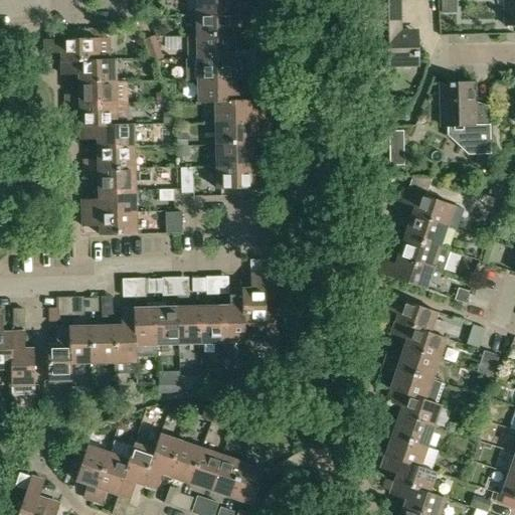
[(250,15),(249,1),(233,1),(232,0),(196,0),(197,16),(250,15)]
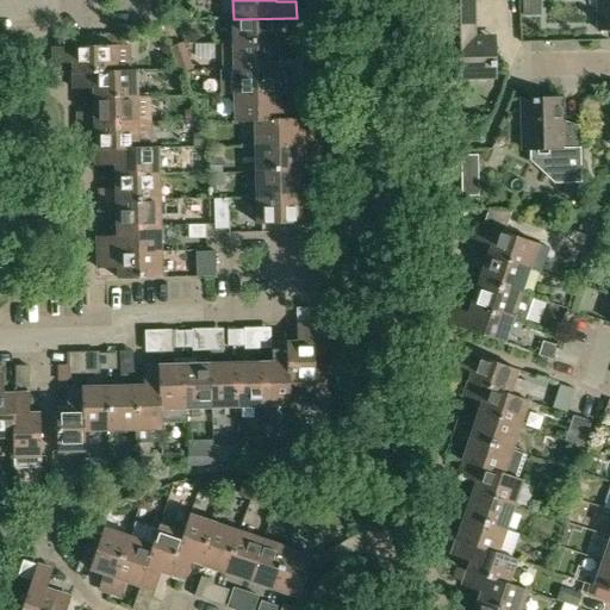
[(609,0),(597,0),(598,31),(609,30),(609,0)]
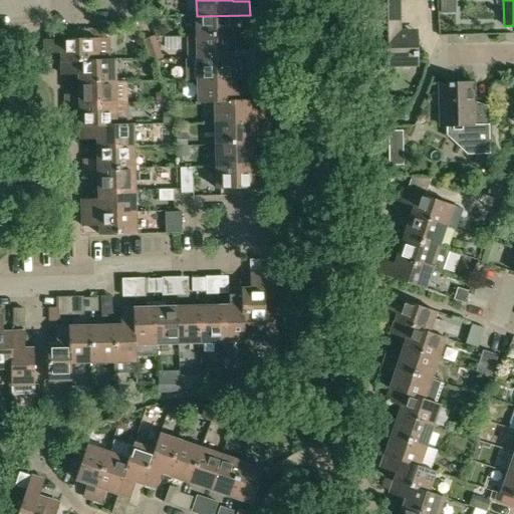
[(363,21),(364,67),(382,67),(397,66),(413,66),(419,66),(418,44),(412,44),(412,31),(402,32),(402,20),(401,1),(374,1),(375,21),(363,21)]
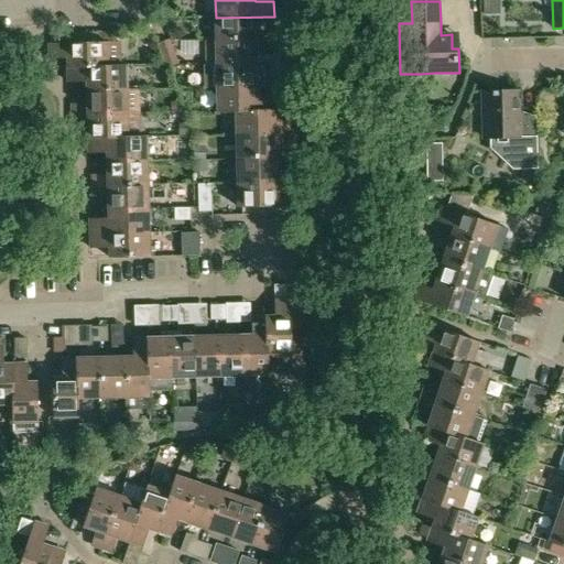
[(274,31),(274,17),(216,18),(216,38),(210,38),(210,41),(210,42),(216,42),(216,41),(257,40),(256,32),(274,31)]
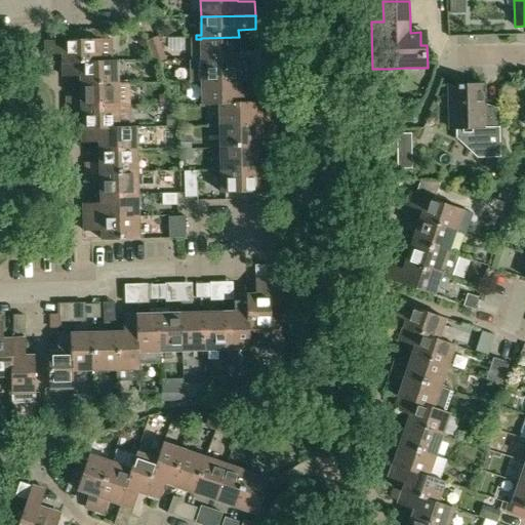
[(158,36),(147,40),(154,64),(166,59),(158,36)]
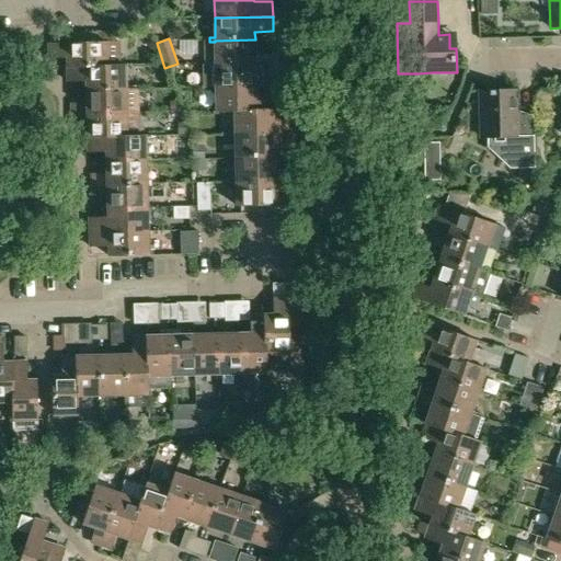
[(289,55),(273,55),(265,56),(255,55),(255,39),(215,41),(215,42),(209,42),(209,41),(202,41),(203,65),(255,64),(274,64),(289,64),(289,55)]
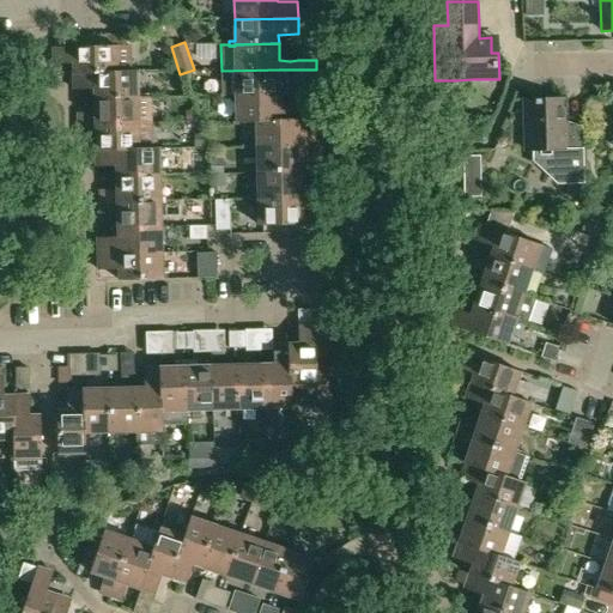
[(117,74),(117,72),(131,72),(129,47),(53,48),(53,65),(74,65),(74,74),(117,74)]
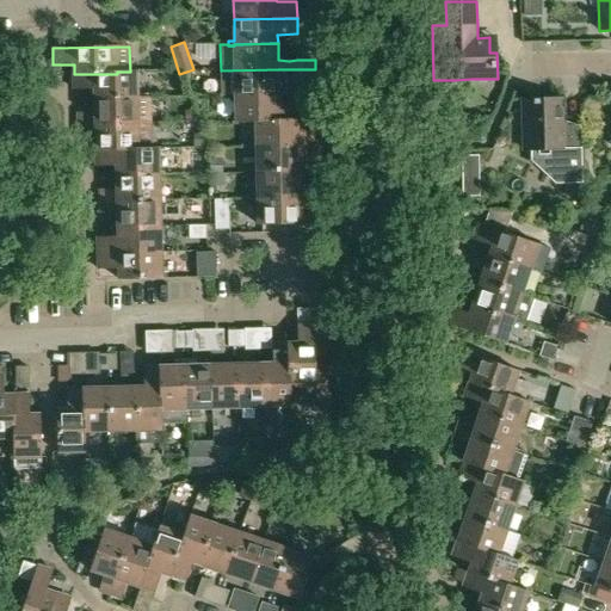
[(93,90),(94,100),(143,99),(143,94),(137,94),(137,72),(141,72),(141,68),(134,68),(134,72),(130,72),(117,72),(117,74),(74,74),(74,91),(93,90)]
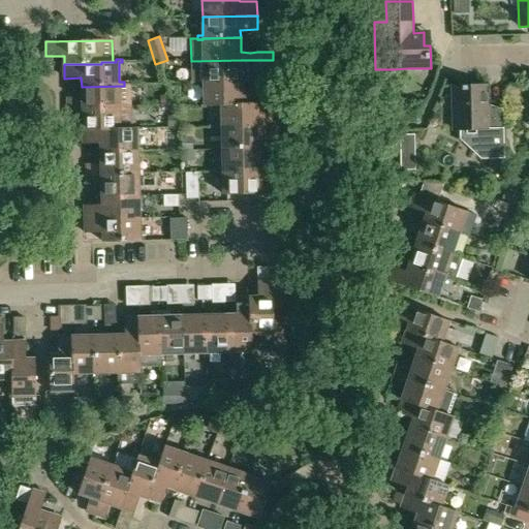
[(191,84),(199,84),(204,83),(204,84),(242,83),(241,60),(191,61),(191,84)]
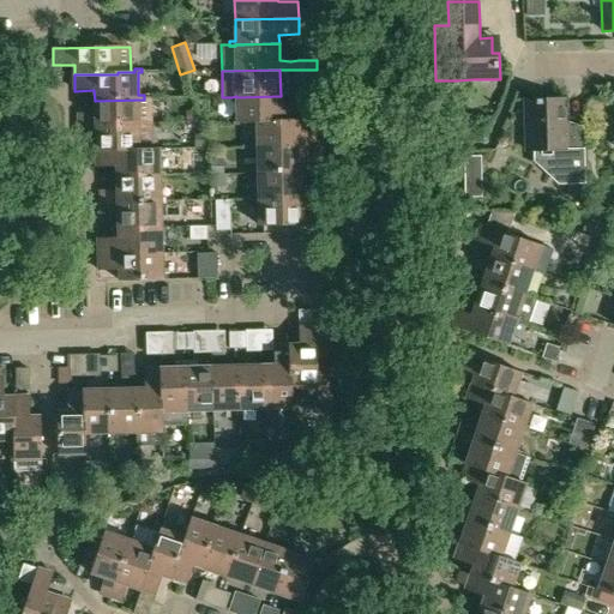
[(317,84),(317,70),(300,70),(301,85),(317,84)]
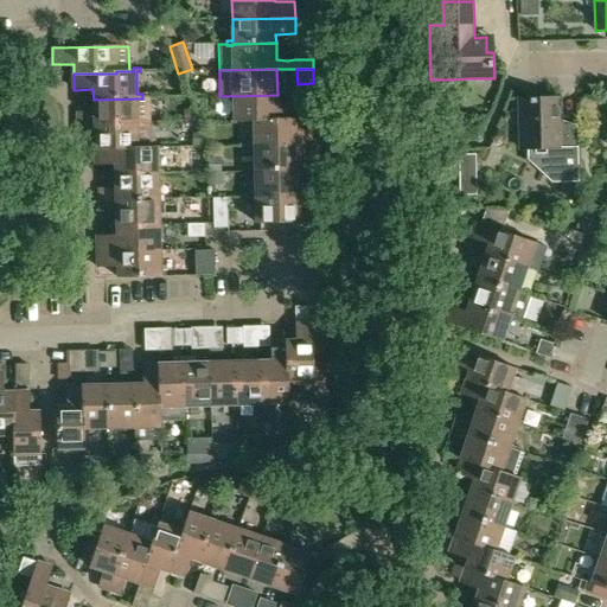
[(278,104),(278,95),(234,96),(234,95),(229,96),(229,101),(234,100),(235,121),(229,121),(229,126),(237,126),(237,122),(255,122),(255,120),(296,120),(296,103),(278,104)]
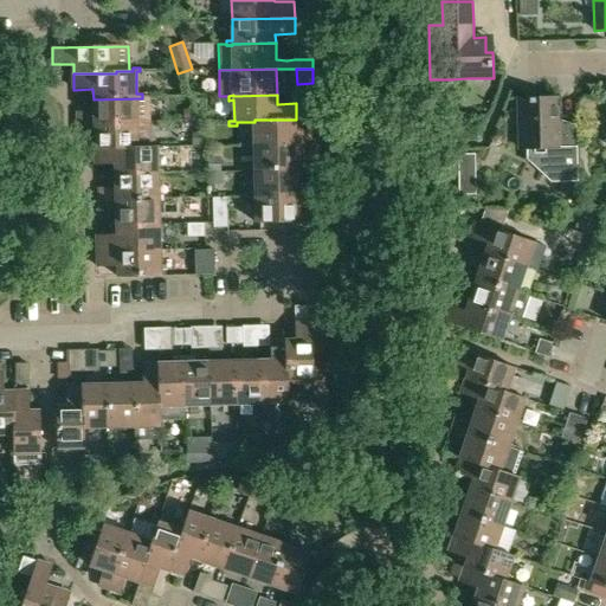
[(78,113),(78,124),(142,123),(150,123),(149,98),(142,98),(94,100),(94,113),(78,113)]
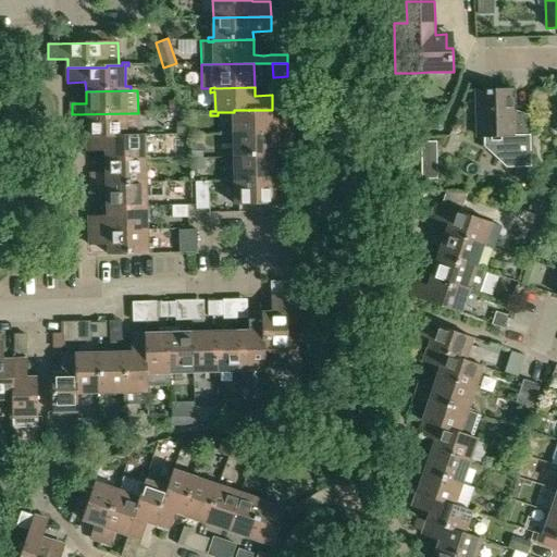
[(500,90),(475,91),(477,138),(499,138),(500,163),(506,169),(531,168),(529,121),(514,122),(514,95),(500,96),(500,90)]
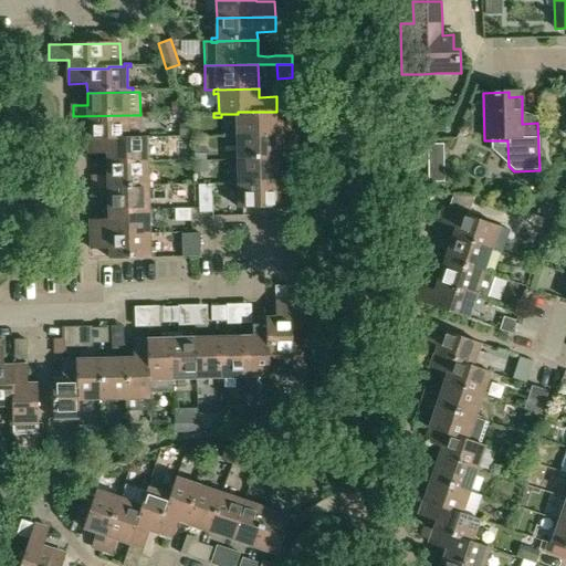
[(295,136),(295,121),(278,121),(276,112),(238,112),(238,114),(238,137),(295,136)]
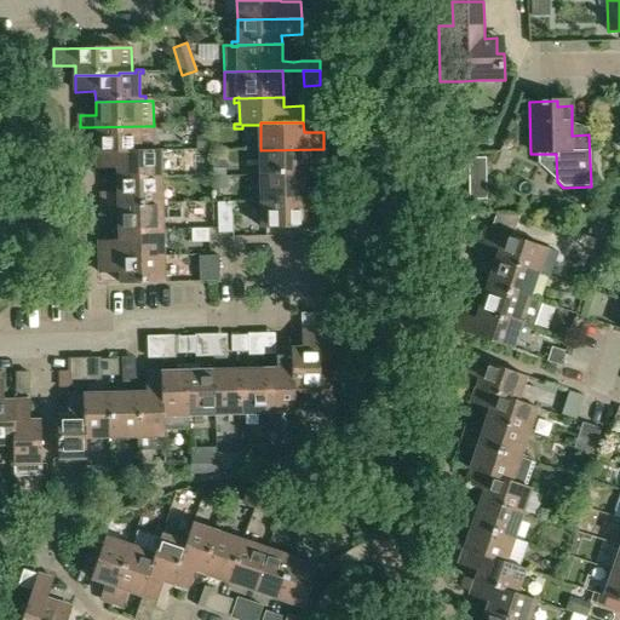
[(154,126),(145,126),(80,127),(80,141),(97,141),(97,153),(154,151),(154,126)]
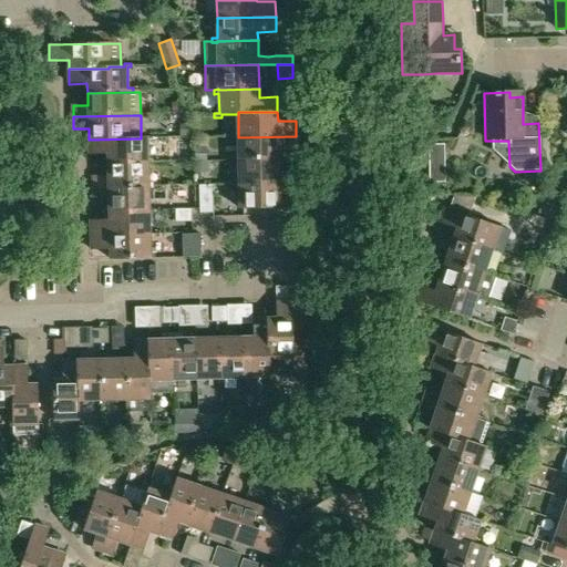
[(189,124),(179,124),(181,136),(189,136),(189,124)]
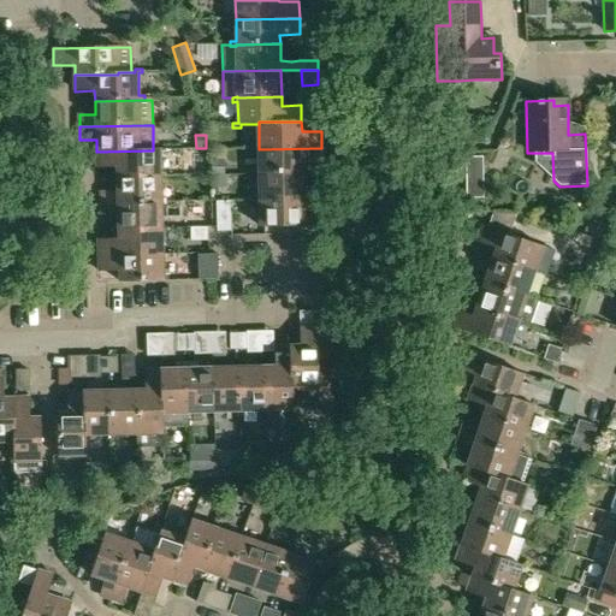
[(302,164),(323,163),(321,148),(259,149),(260,171),(254,171),(254,176),(260,176),(260,175),(303,173),(302,164)]
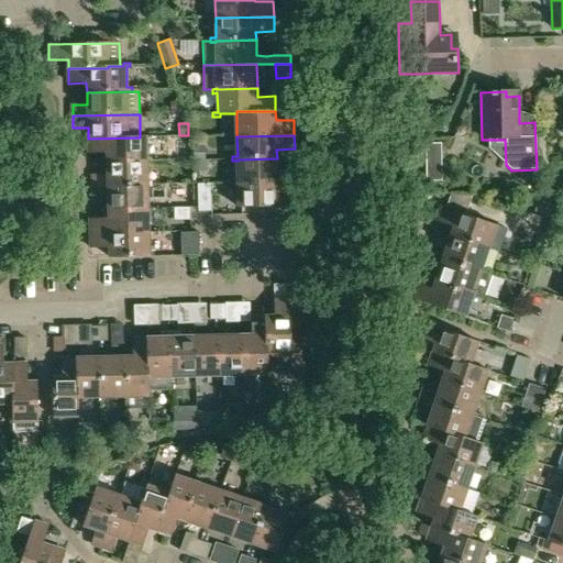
[(140,138),(88,139),(88,155),(107,155),(107,163),(146,162),(146,163),(152,163),(152,158),(146,158),(146,138),(140,138)]
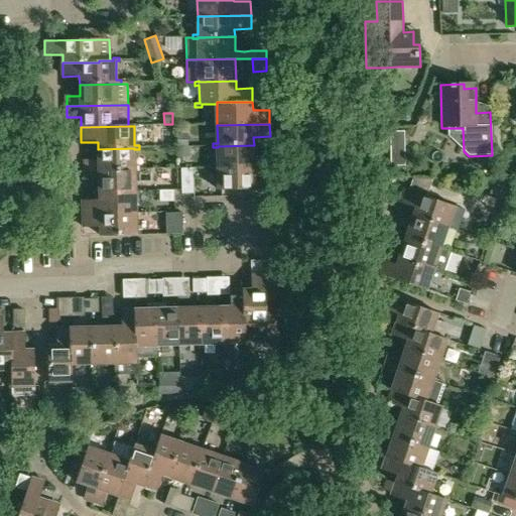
[(390,149),(404,148),(404,132),(390,132),(390,149)]
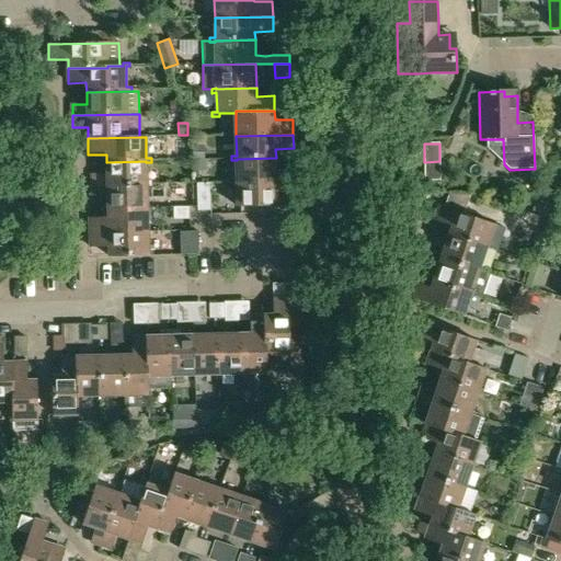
[(205,145),(192,145),(193,159),(205,158),(205,145)]
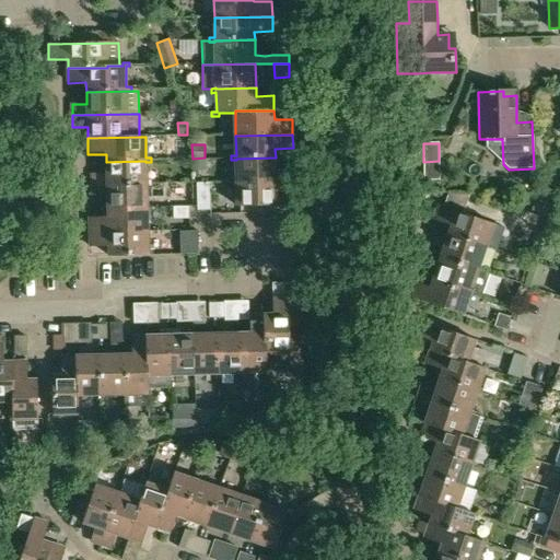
[(276,171),(276,158),(236,159),(236,160),(236,179),(231,179),(232,183),(291,182),(291,170),(276,171)]
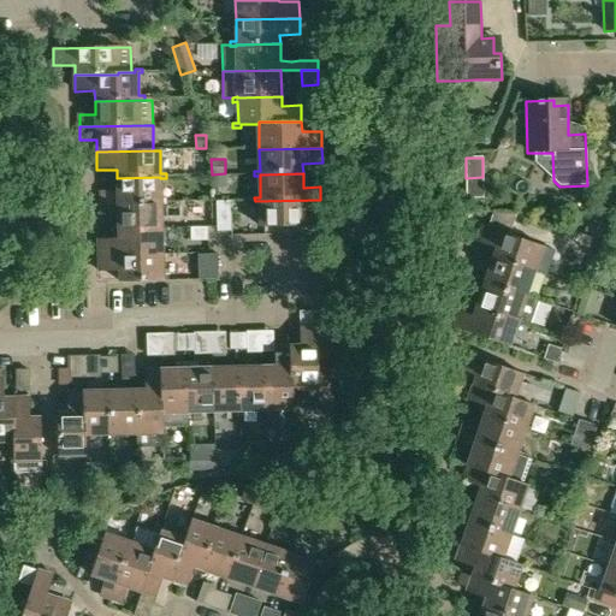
[(227,175),(212,176),(212,188),(227,188),(227,175)]
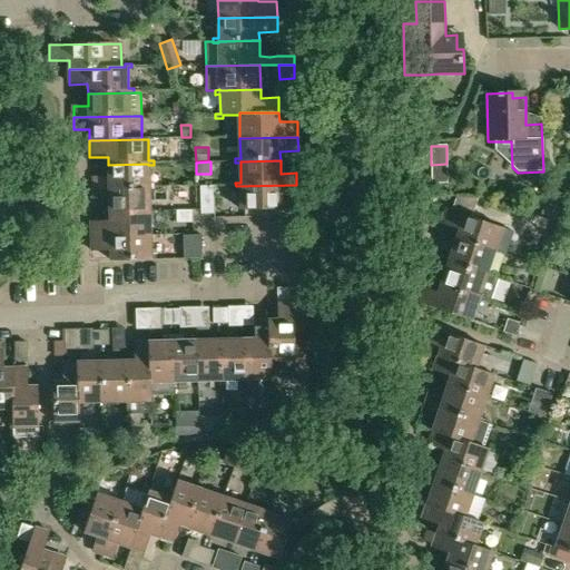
[(149,185),(148,165),(148,164),(108,165),(109,178),(94,178),(94,190),(155,188),(155,185),(149,185)]
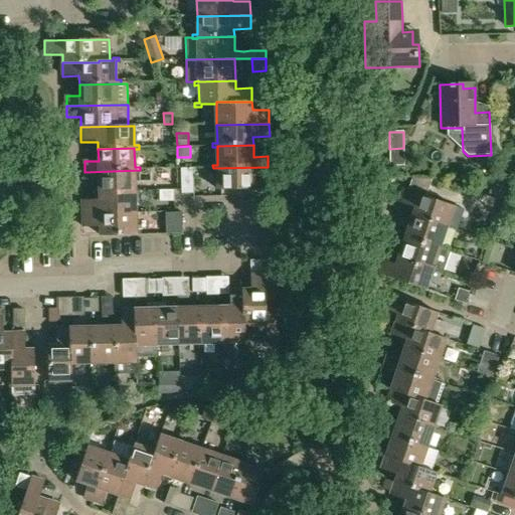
[(268,177),(268,167),(213,168),(213,171),(217,171),(218,190),(254,189),(253,177),(268,177)]
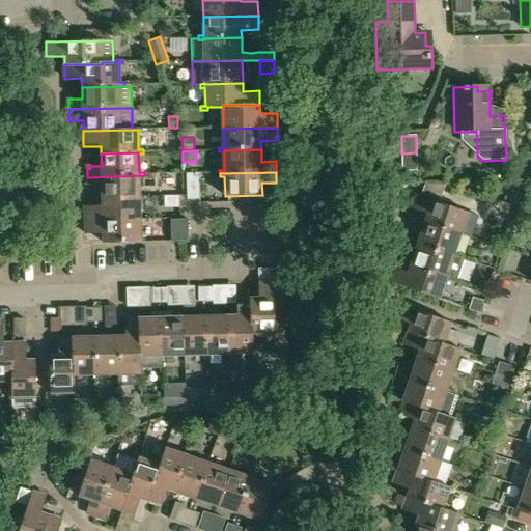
[(200,198),(200,196),(200,174),(188,174),(188,199),(200,198)]
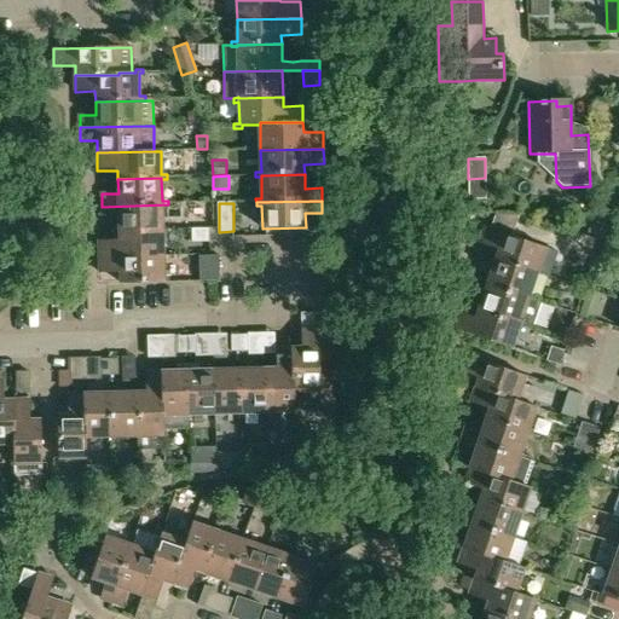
[(168,208),(168,204),(102,207),(102,218),(120,218),(120,232),(162,231),(162,230),(162,208),(168,208)]
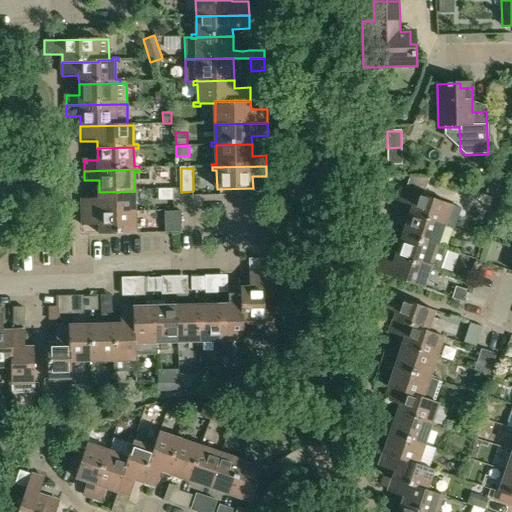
[(172,188),(158,188),(158,199),(172,199),(172,188)]
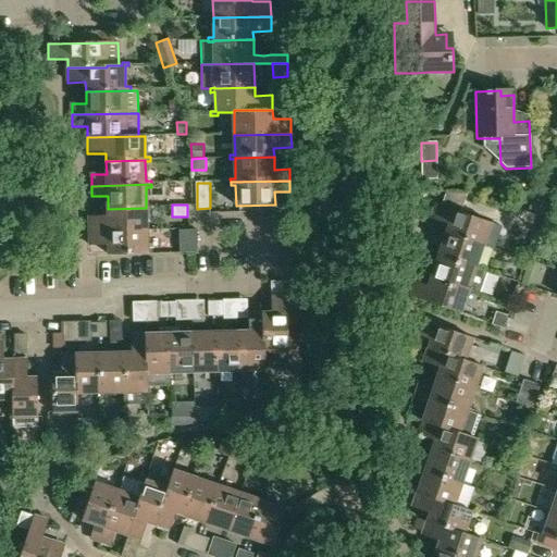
[(448,225),(446,233),(483,246),(484,242),(491,223),(436,205),(431,220),(448,225)]
